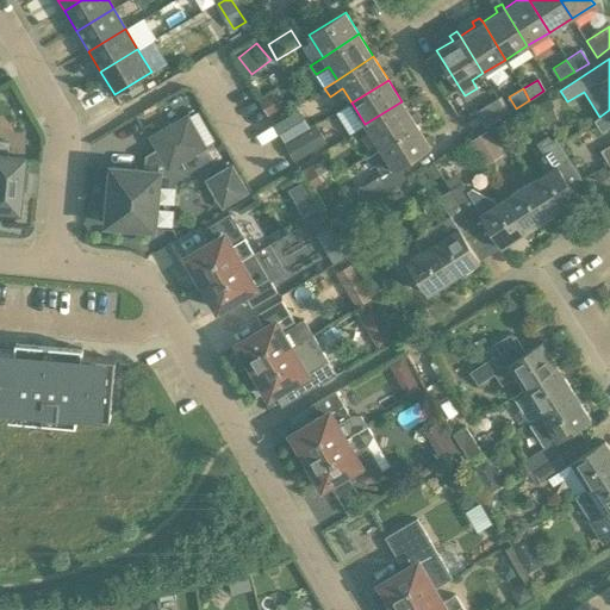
[(269,97),(261,103),(268,114),(278,109),(269,97)]
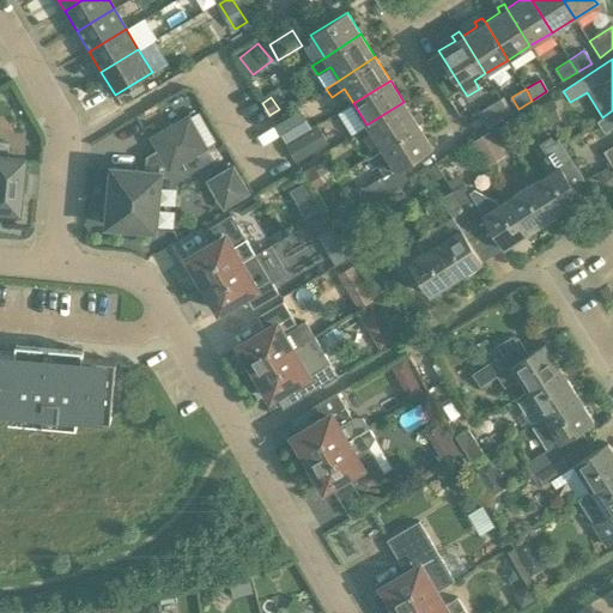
[(499,98),(477,113),(486,128),(510,114),(499,98)]
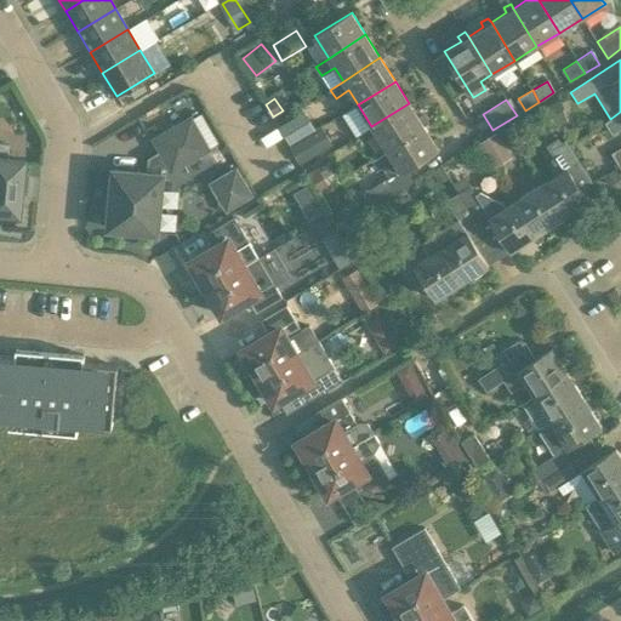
[(553,103),(546,108),(558,125),(565,121),(558,100),(553,103)]
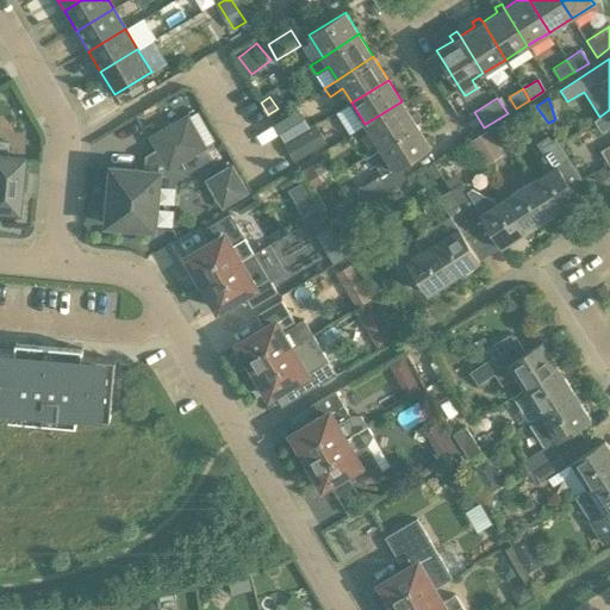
[(365,124),(379,147),(416,124),(402,101),(365,124)]
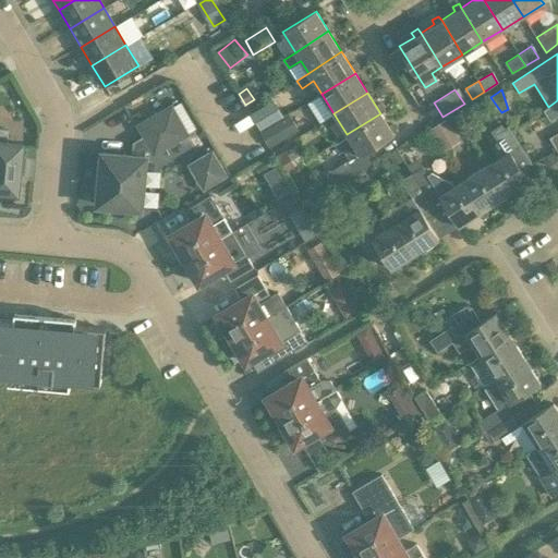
[(557,133),(549,138),(556,149),(557,147),(557,100),(548,107),(544,110),(550,120),(557,114),(557,133)]
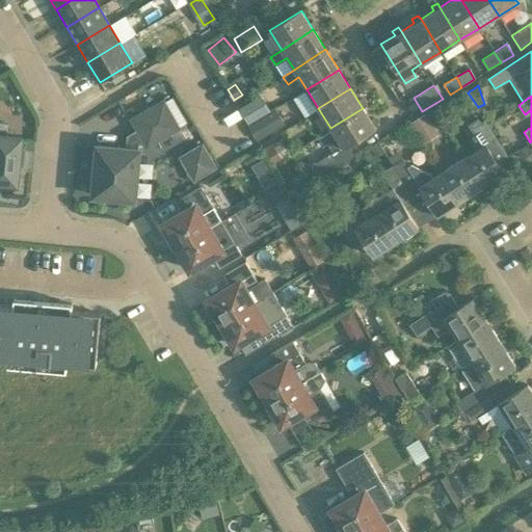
[(98,145),(92,195),(134,200),(139,150),(138,150),(147,144),(148,145),(178,128),(187,122),(173,97),(163,102),(133,120),(138,129),(127,136),(125,149),(98,145)]
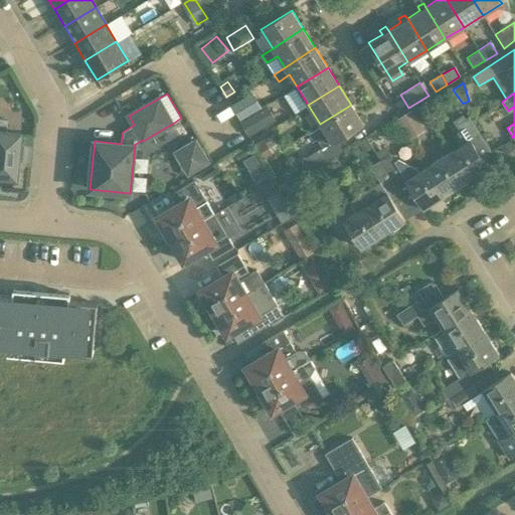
[(247,96),(232,105),(240,119),(255,110),(247,96)]
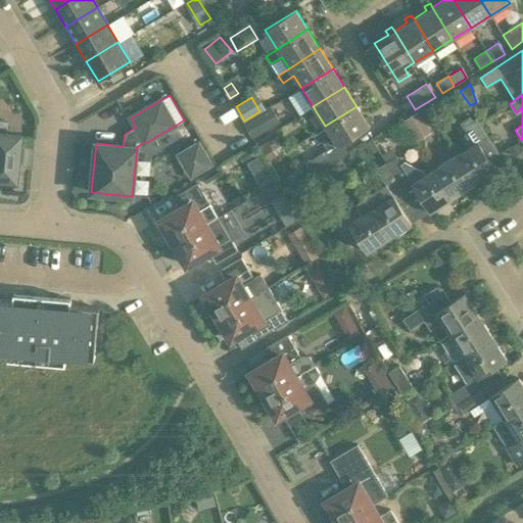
[(369,125),(357,106),(325,126),(337,145),(369,125)]
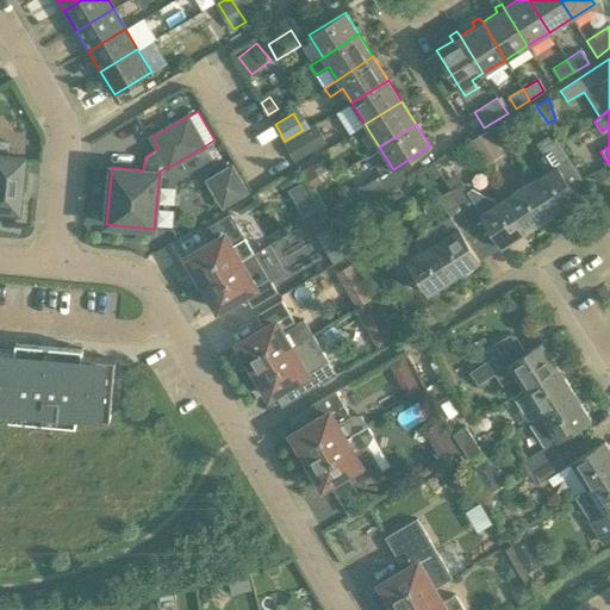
[(316,126),(286,144),(296,160),(325,142),(316,126)]
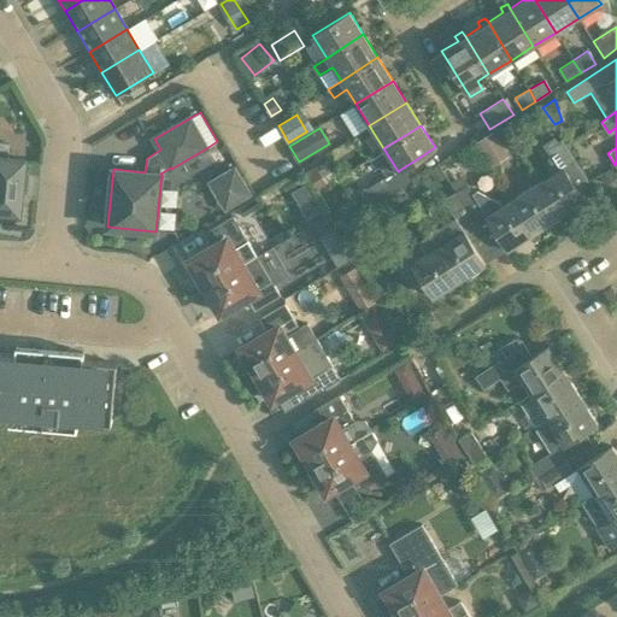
[(563,166),(538,182),(559,216),(585,200),(570,178),(582,170),(554,128),(542,135),(563,166)]
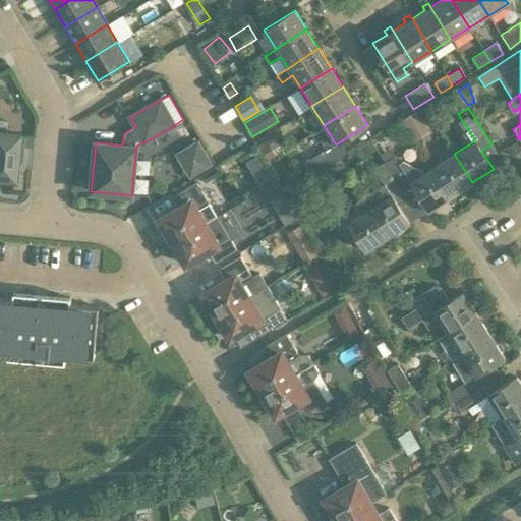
[(405,124),(415,140),(428,132),(415,112),(403,120),(405,124)]
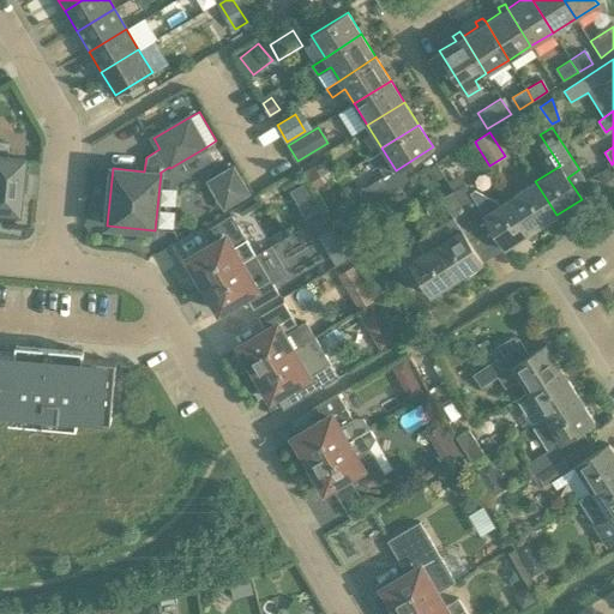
[(0,211),(5,212),(5,216),(19,217),(22,199),(18,199),(22,158),(6,157),(7,143),(0,142),(0,211)]
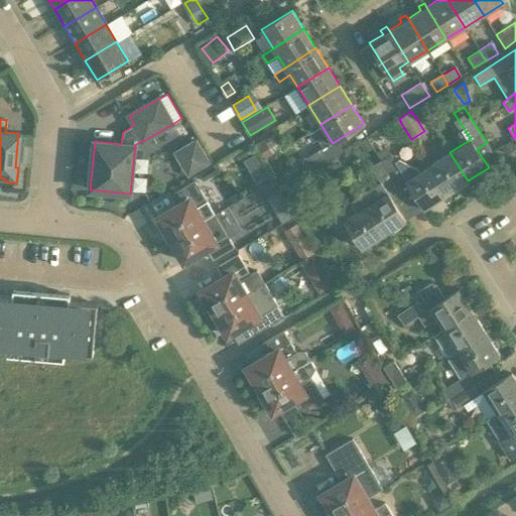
[(197,139),(182,147),(197,170),(210,162),(197,139)]
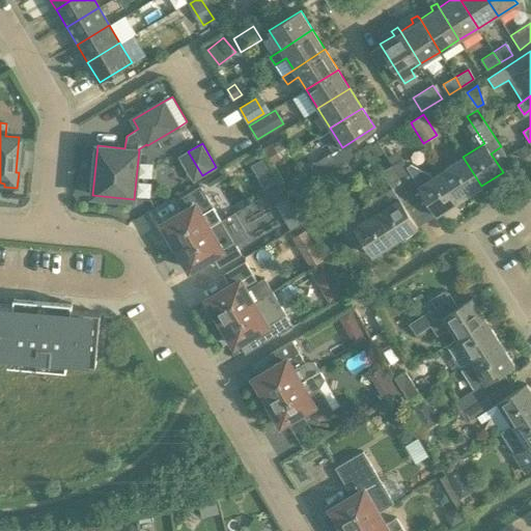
[(271,143),(263,148),(272,162),(279,158),(273,146),(271,143)]
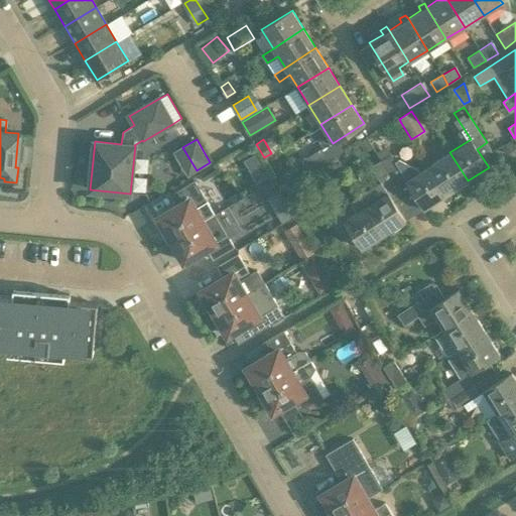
[(366,140),(360,144),(364,152),(371,148),(366,140)]
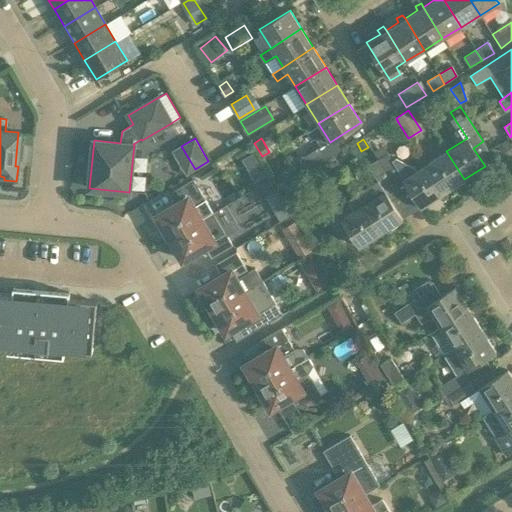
[(507,140),(498,146),(502,152),(511,146),(507,140)]
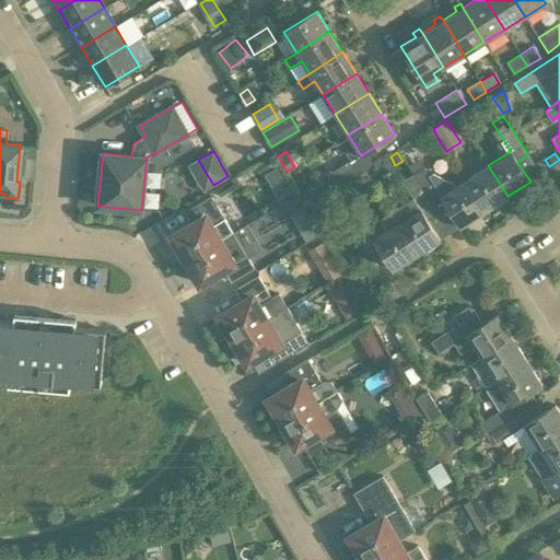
[(336,187),(357,174),(349,161),(328,174),(336,187)]
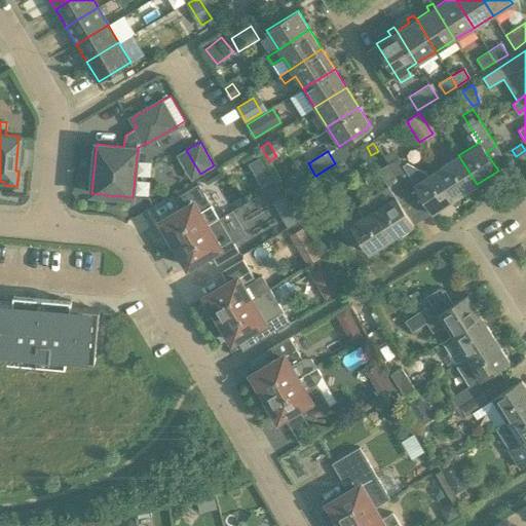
[(458,155),(437,170),(455,197),(477,184),(458,155)]
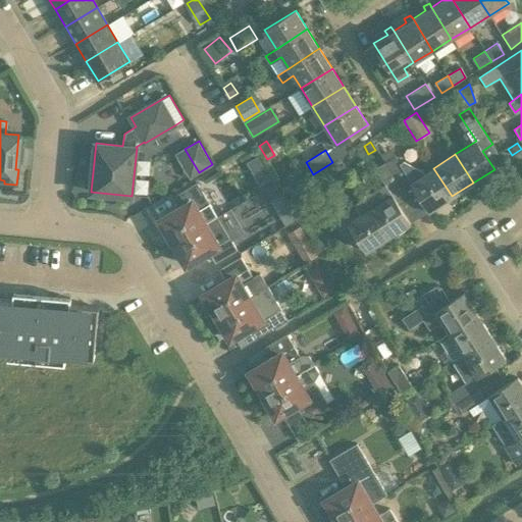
[(395,156),(385,162),(408,199),(418,193),(429,210),(452,196),(433,168),(423,174),(421,171),(403,162),(400,164),(395,156)]
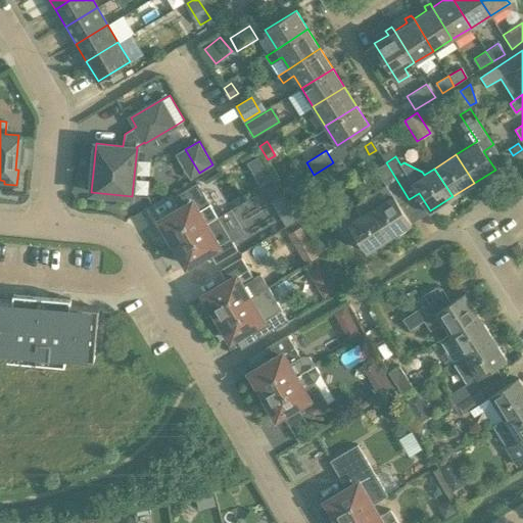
[(386,185),(365,198),(389,237),(411,223),(399,205),(409,199),(386,162),(376,170),(386,185)]
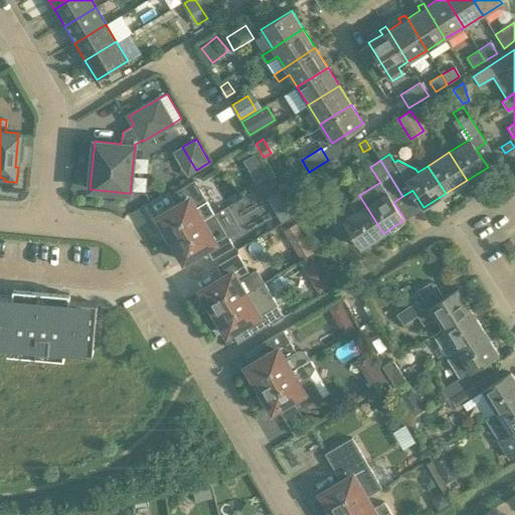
[(265,171),(254,177),(256,181),(268,175),(265,171)]
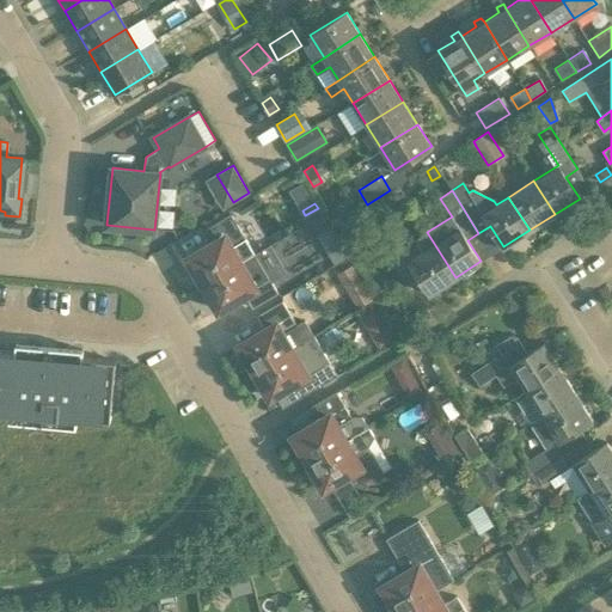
[(188,258),(203,285),(255,254),(231,214),(206,230),(214,243),(188,258)]
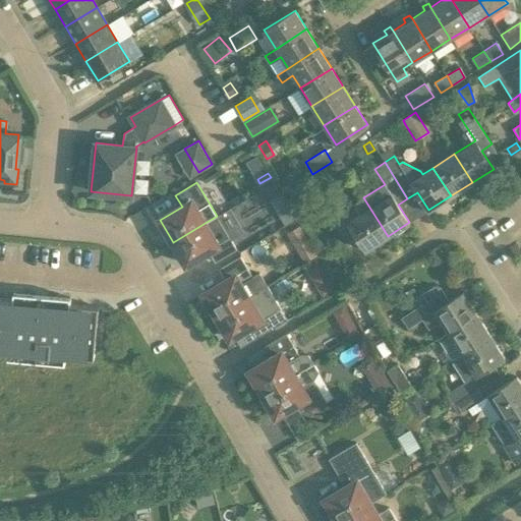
[(281,194),(271,200),(276,210),(286,204),(281,194)]
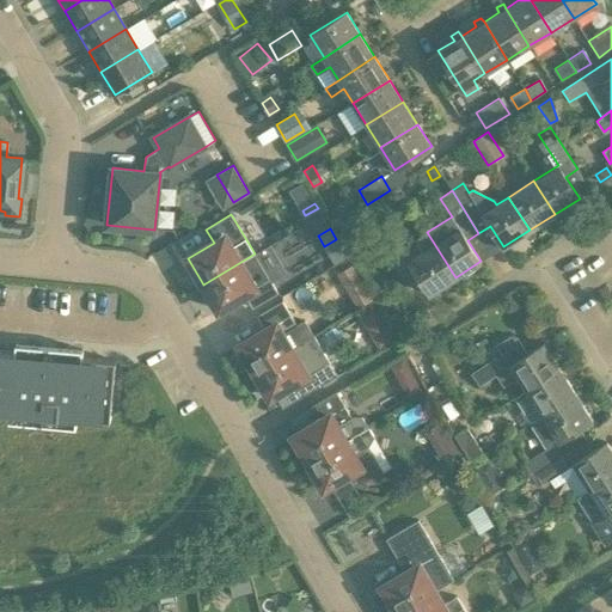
[(379,234),(393,262),(407,256),(392,228),(379,234)]
